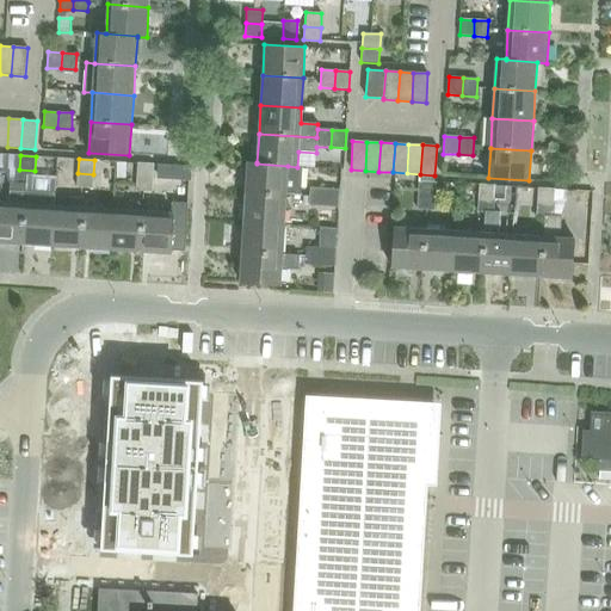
[(139,162),(137,177),(153,178),(154,164),(139,162)]
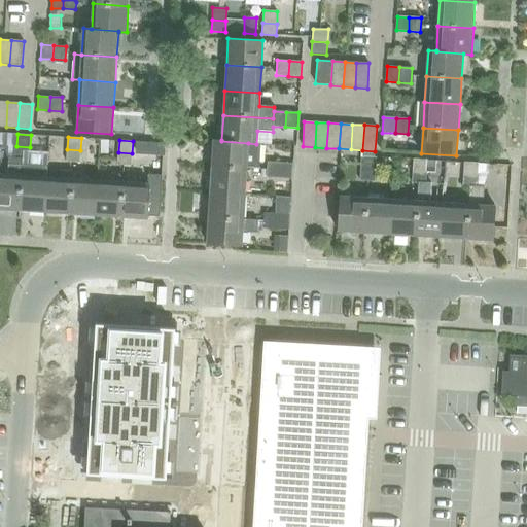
[(212,166),(247,168),(259,169),(261,144),(256,144),(248,143),(221,141),(221,140),(213,140),(212,166)]
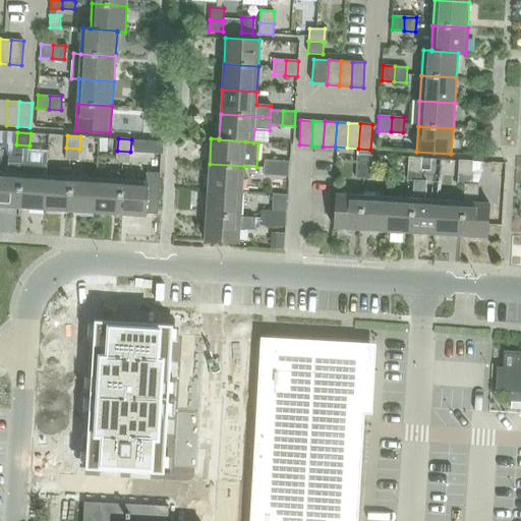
[(30,146),(16,145),(15,156),(29,157),(30,146)]
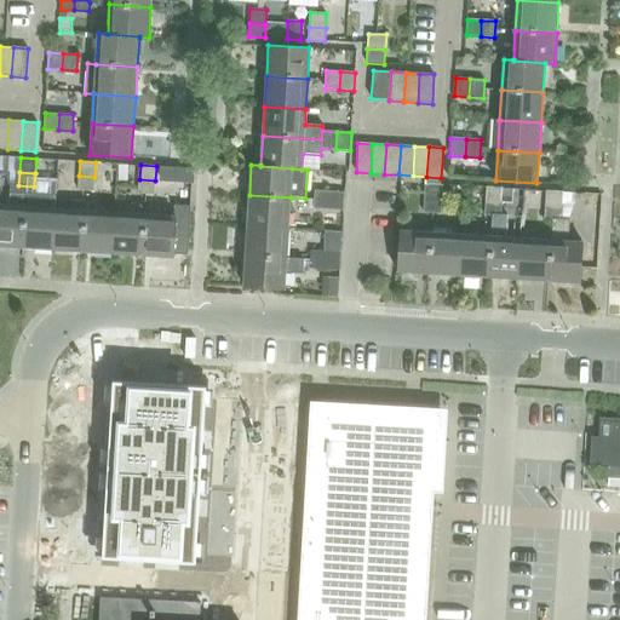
[(95,177),(79,176),(78,190),(95,190),(95,177)]
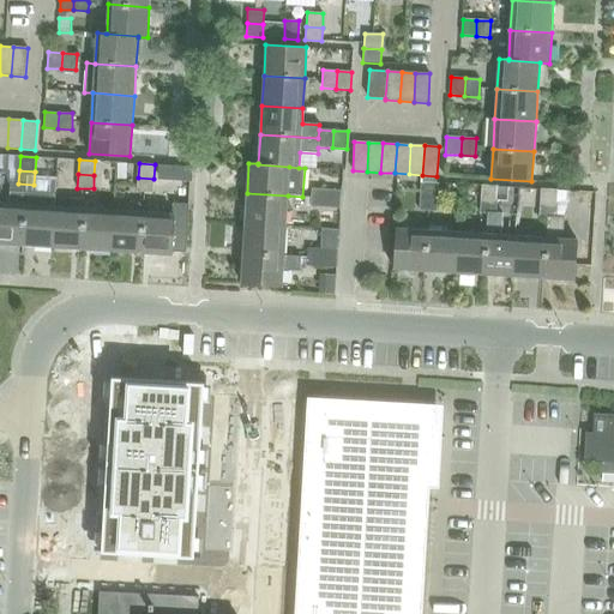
[(154,179),(138,178),(137,192),(152,192),(154,179)]
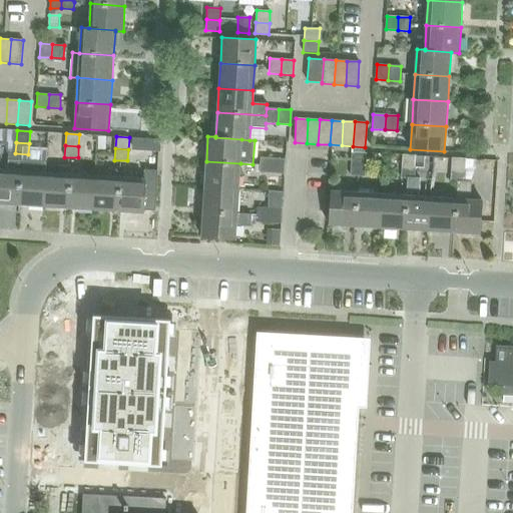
[(352,152),(351,163),(366,164),(366,153),(352,152)]
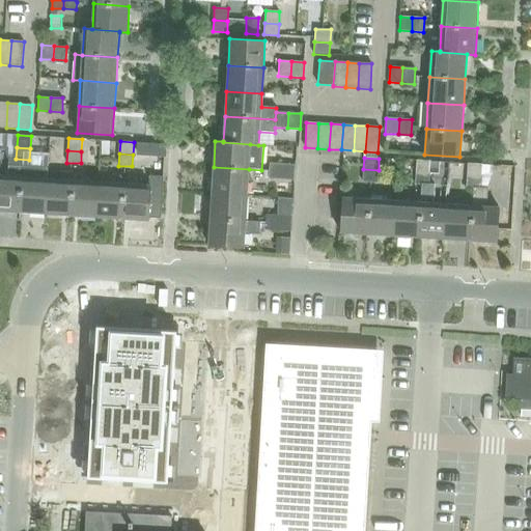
[(0,211),(19,213),(22,168),(23,161),(9,160),(8,176),(0,175),(0,211)]
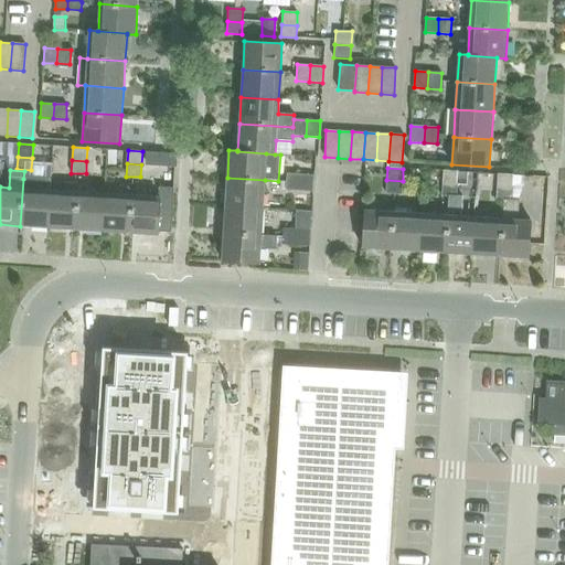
[(443,170),(443,183),(457,184),(458,171),(443,170)]
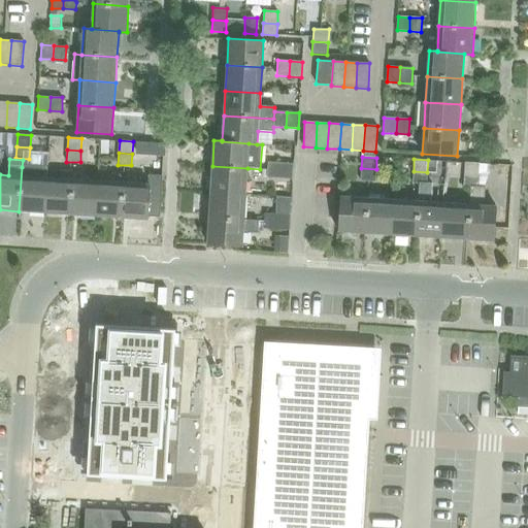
[(267,177),(279,178),(281,163),(268,162),(267,177)]
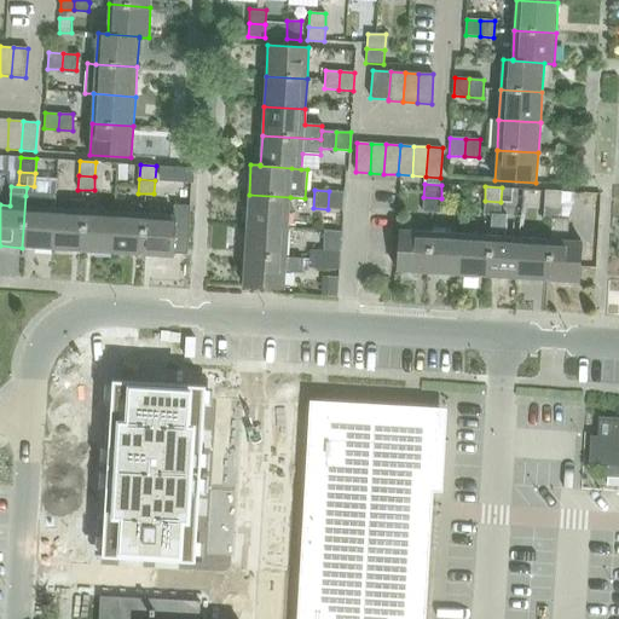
[(329,191),(328,209),(342,209),(343,192),(329,191)]
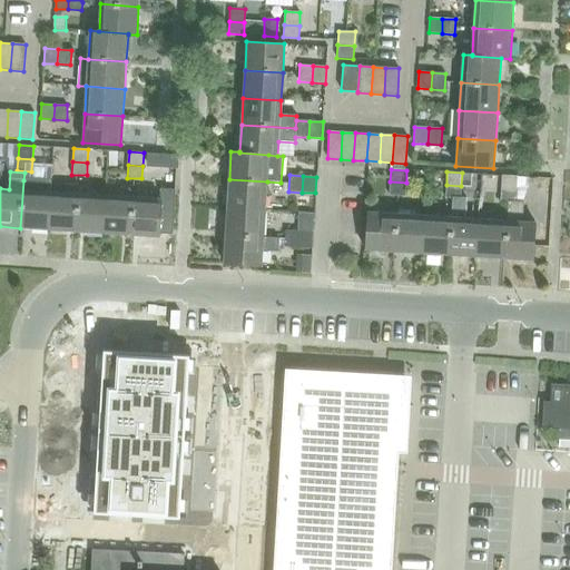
[(502,176),(501,188),(517,189),(517,176),(502,176)]
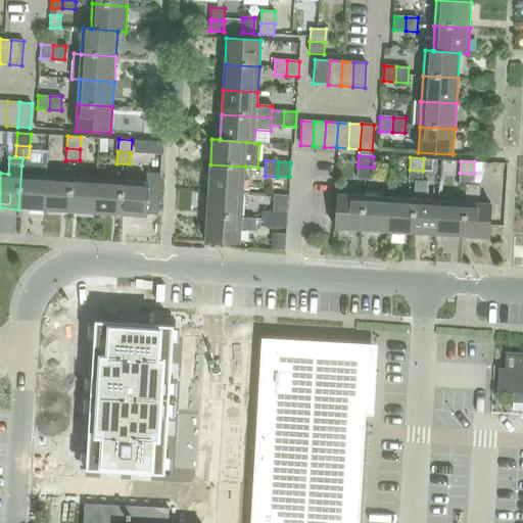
[(210,164),(208,190),(243,192),(245,167),(210,164)]
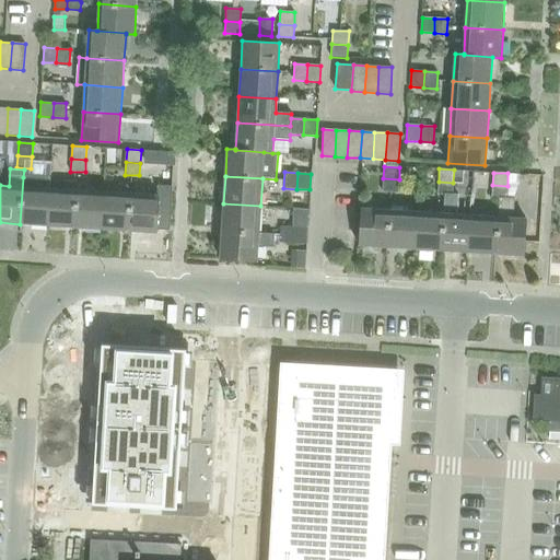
[(47,225),(49,188),(50,179),(23,177),(20,224),(47,225)]
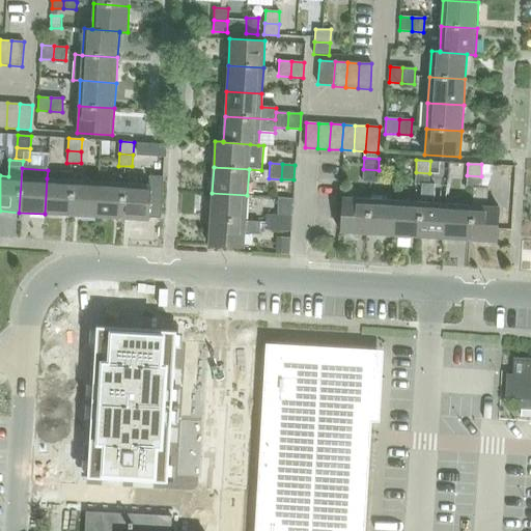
[(379,170),(363,169),(363,182),(378,183),(379,170)]
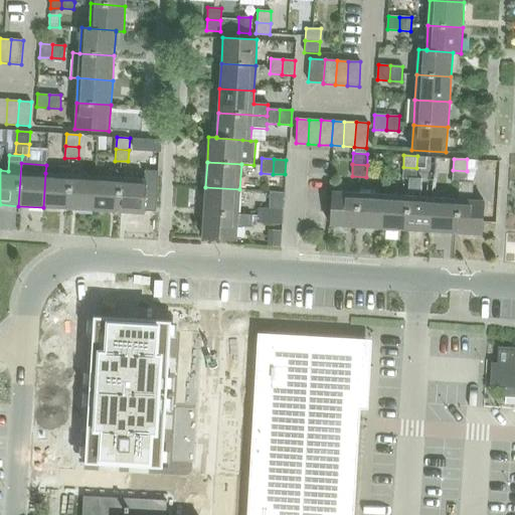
[(45,173),(43,207),(68,209),(70,175),(71,166),(58,166),(57,174),(45,173)]
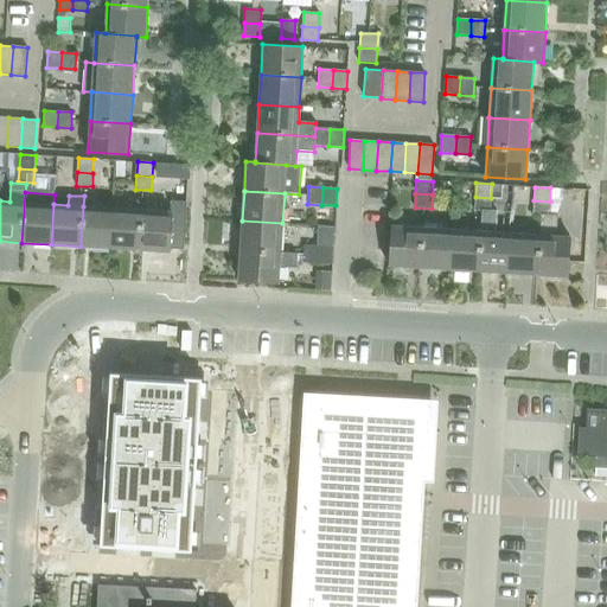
[(475,197),(474,210),(483,211),(483,210),(491,210),(491,198),(475,197)]
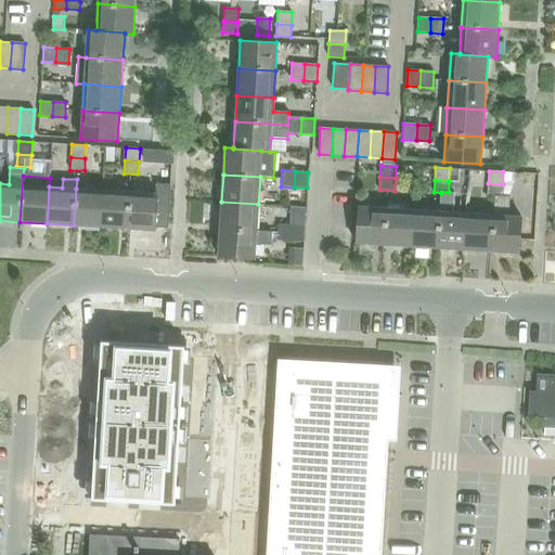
[(493,215),(490,252),(518,254),(521,216),(507,216),(508,197),(502,196),(503,184),(488,183),(487,196),(494,196),(493,215)]
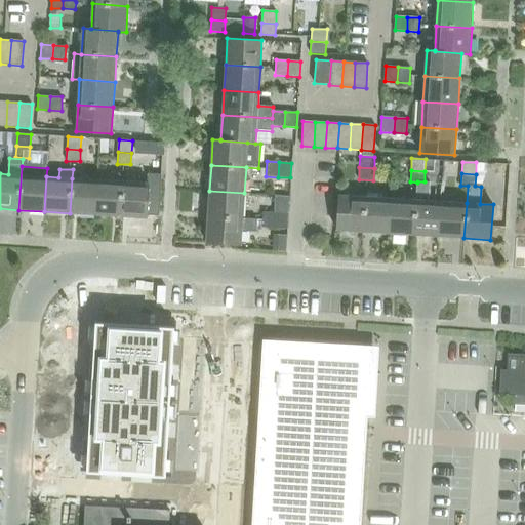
[(70,213),(95,214),(97,179),(72,178),(70,213)]
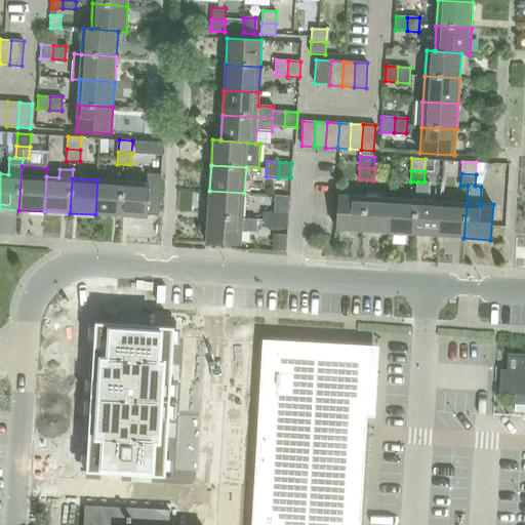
[(95,214),(120,216),(123,182),(97,179),(95,214)]
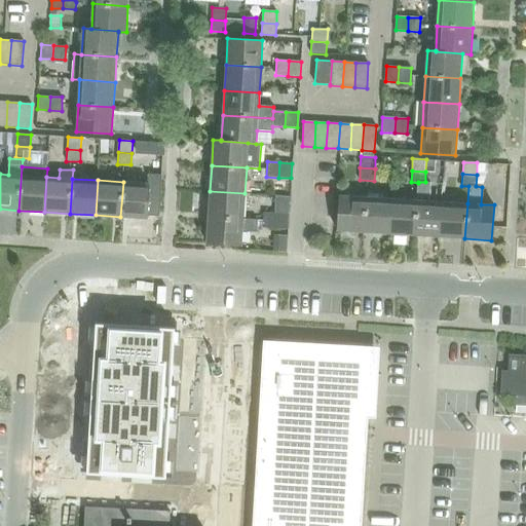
[(123,182),(120,217),(147,218),(149,183),(123,182)]
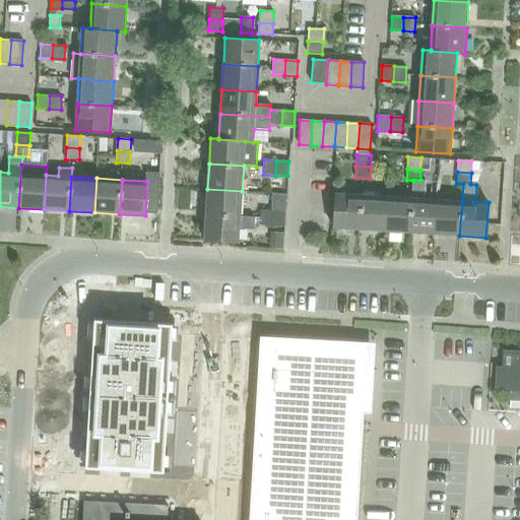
[(412,198),(409,233),(435,234),(437,199),(425,199),(426,181),(420,180),(413,180),(413,181),(412,198)]
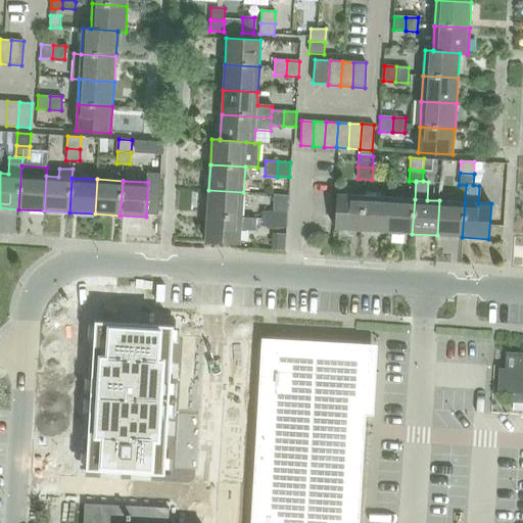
[(208,190),(207,216),(242,218),(243,192),(208,190)]
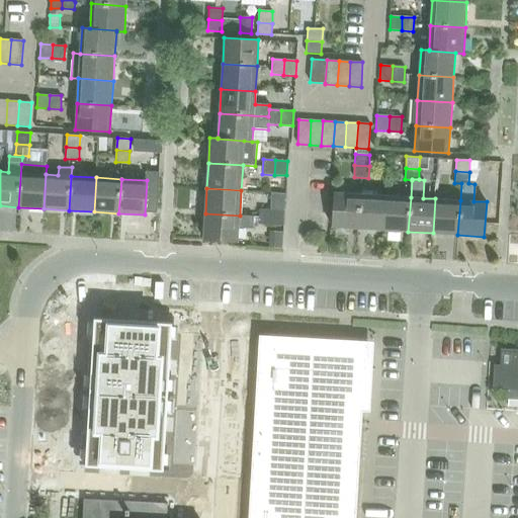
[(333,227),(358,229),(360,194),(335,192),(333,227)]
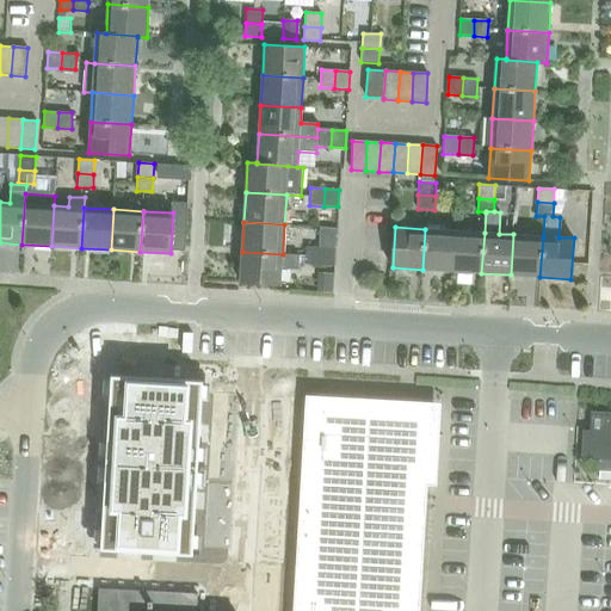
[(423,270),(452,271),(455,230),(425,229),(423,270)]
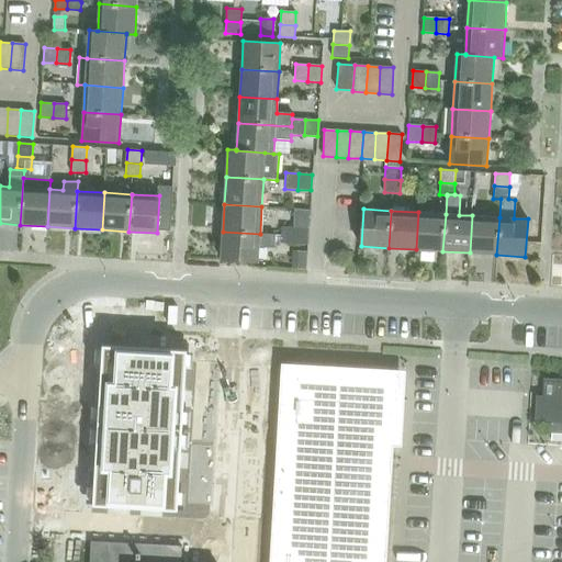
[(416,249),(442,251),(446,214),(418,212),(416,249)]
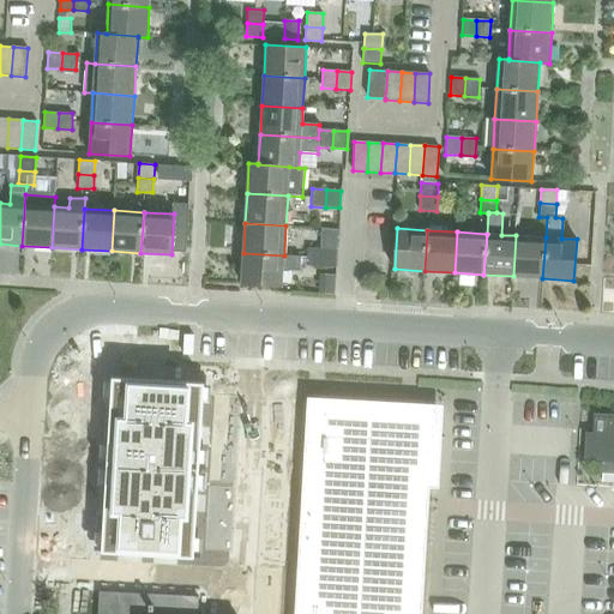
[(513,276),(542,278),(546,238),(516,235),(513,276)]
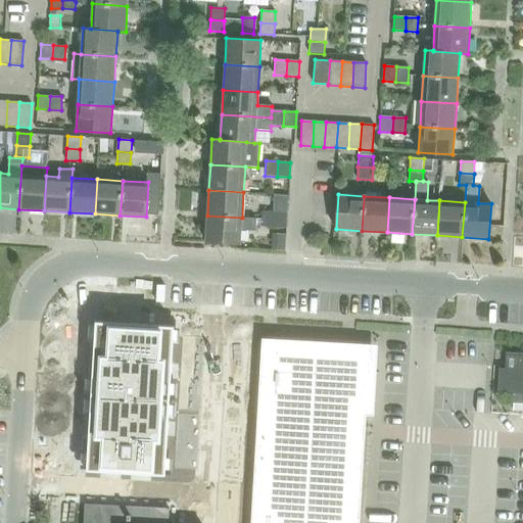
[(262,226),(274,227),(275,212),(263,211),(262,226)]
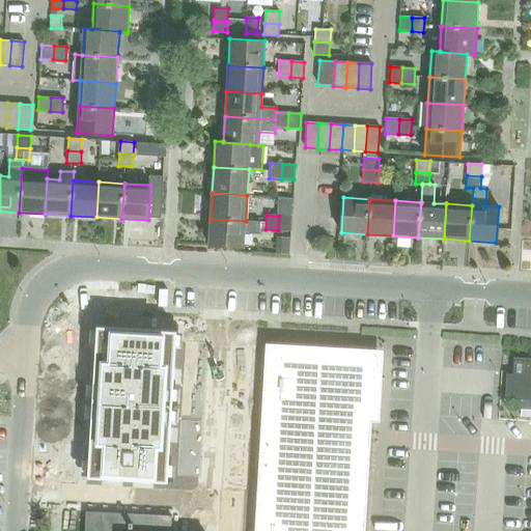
[(279,216),(278,230),(290,231),(291,216),(279,216)]
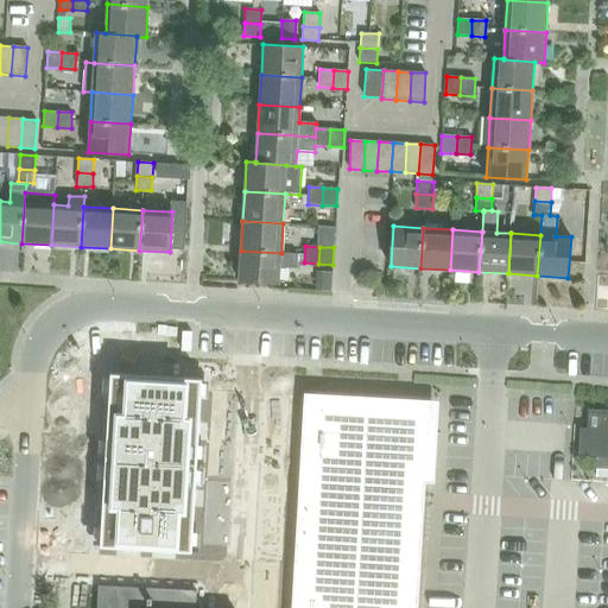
[(282,253),(241,251),(239,280),(279,283),(280,267),(297,267),(298,254),(282,253)]
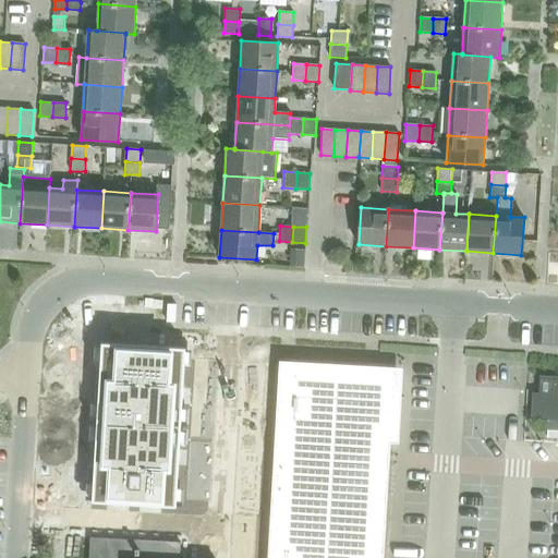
[(109,348),(98,501),(173,507),(182,353),(109,348)]
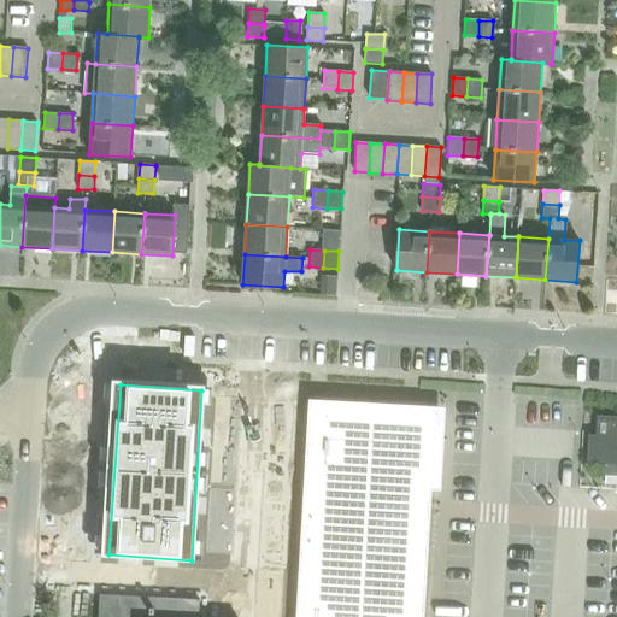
[(309,399),(297,616),(423,616),(435,436),(435,425),(340,419),(341,401),(309,399)]
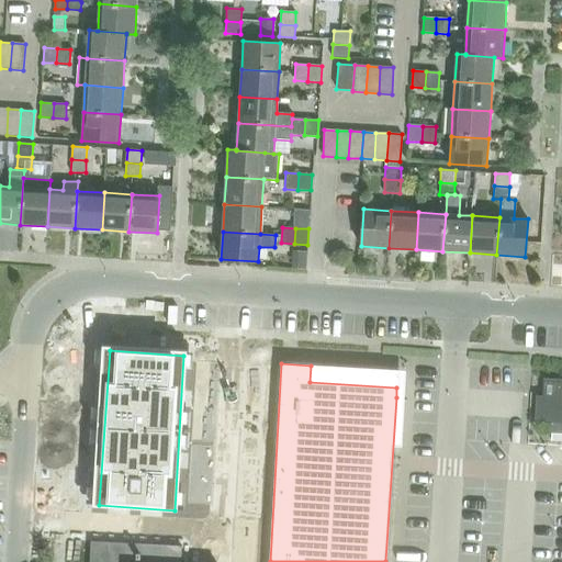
[(534,423),(551,424),(550,441),(561,441),(561,379),(542,378),(541,395),(535,395),(534,423)]
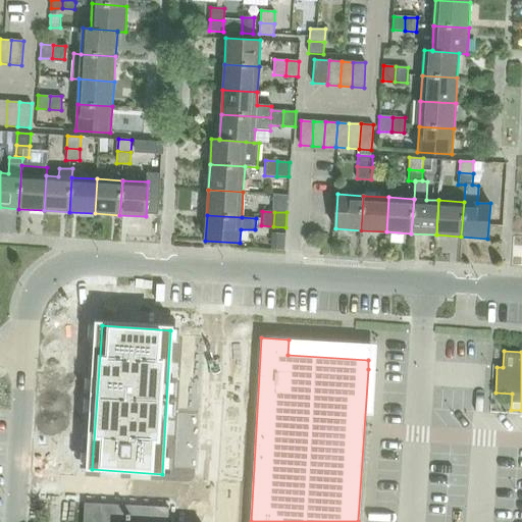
[(168,521),(169,508),(85,503),(83,521),(168,521)]
